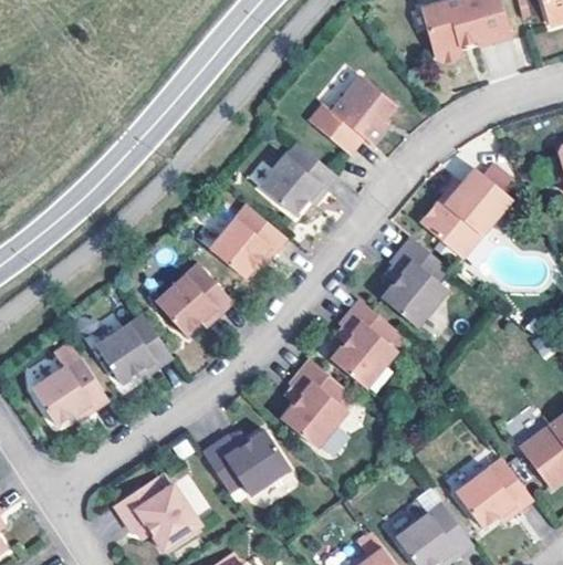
[(445,0),(421,7),(435,56),(442,60),(457,56),(461,49),(460,43),(476,39),(477,44),(511,35),(500,0),(445,0)]
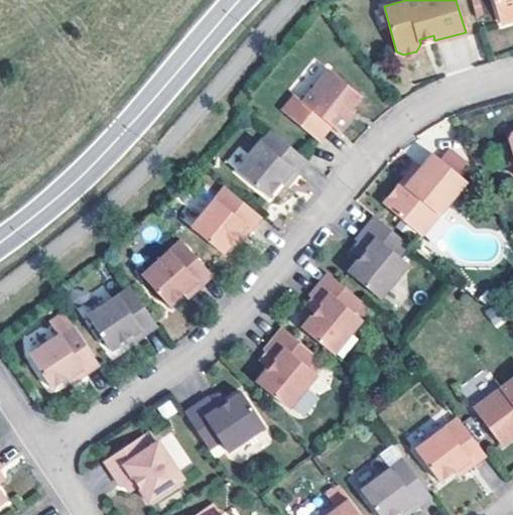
[(495,0),(502,23),(512,19),(512,0),(495,0)]
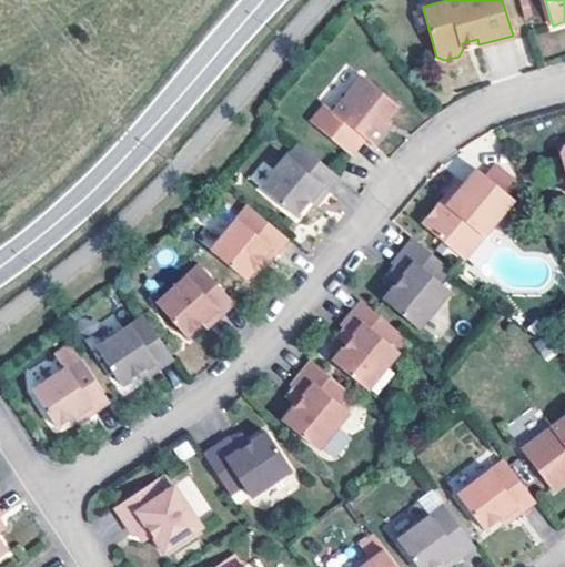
[(477,39),(462,43),(463,49),(478,44),(477,39)]
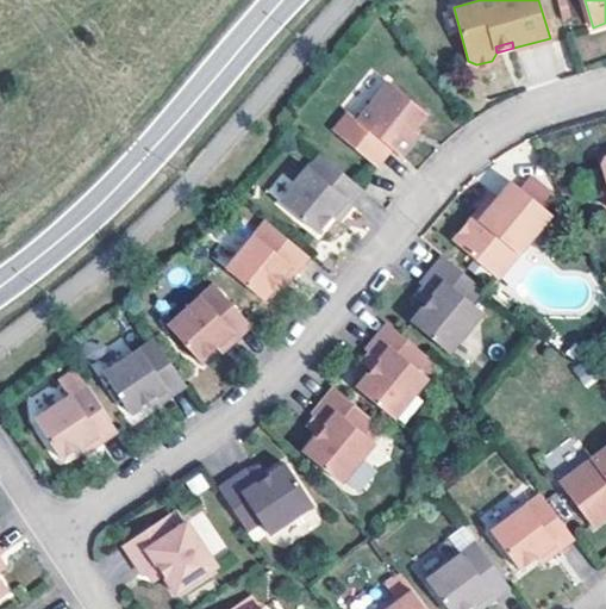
[(345,110),(331,129),(375,165),(389,145),(399,153),(412,137),(407,134),(413,128),(426,111),(388,80),(356,119),(345,110)]
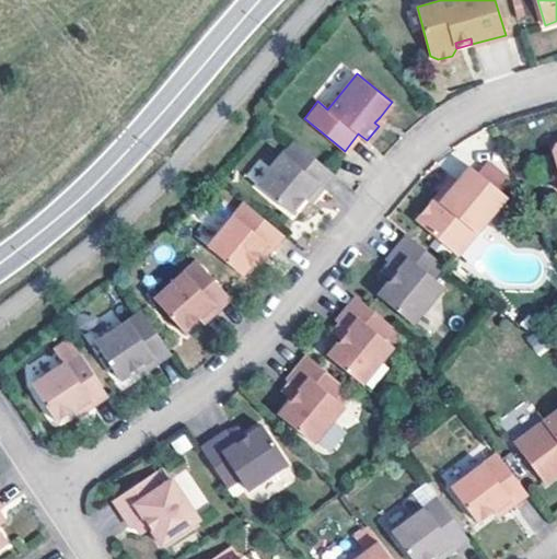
[(383,120),(380,117),(374,123),(379,126),(383,120)]
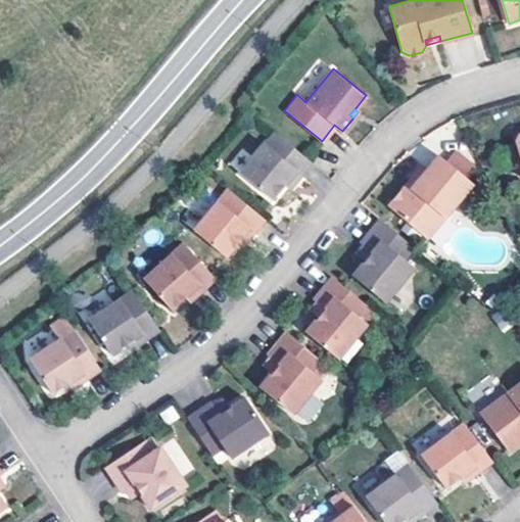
[(311,161),(275,132),(241,173),(273,199),(285,185),(295,171),(300,175),(311,161)]
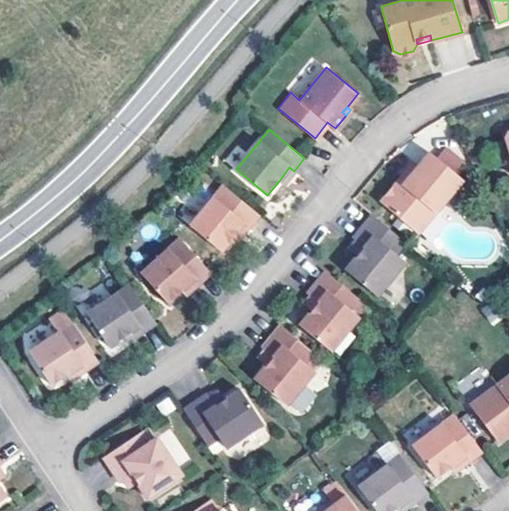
[(461,179),(428,151),(415,167),(401,184),(393,184),(383,196),(383,205),(416,232),(461,179)]
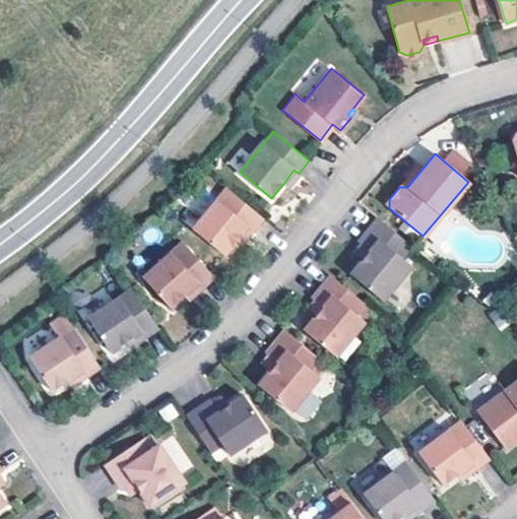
[(422,170),(417,166),(399,187),(407,187),(422,170)]
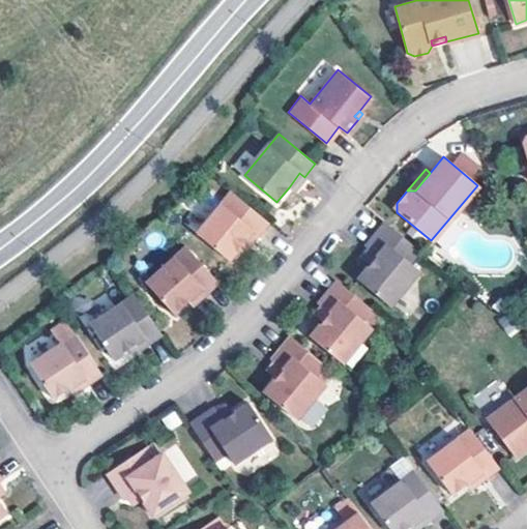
[(304,177),(299,173),(289,187),(293,190),(304,177)]
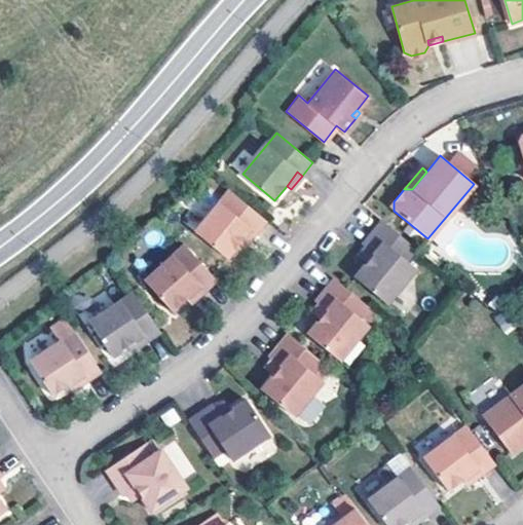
[(264,219),(227,188),(193,230),(225,257),(237,241),(249,228),(253,231),(264,219)]
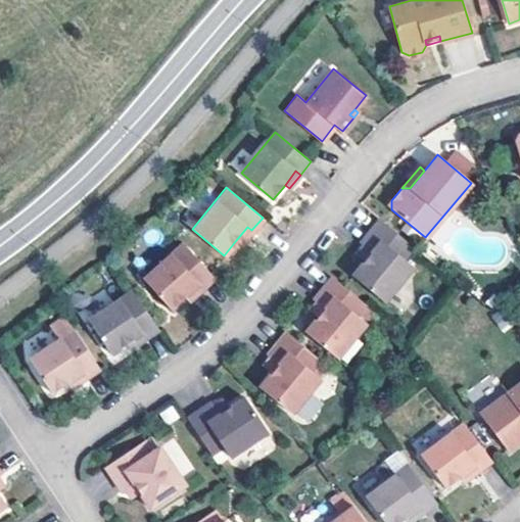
[(412,246),(379,219),(360,240),(363,243),(371,250),(364,258),(351,273),(383,300),(413,266),(403,257),(412,246)]
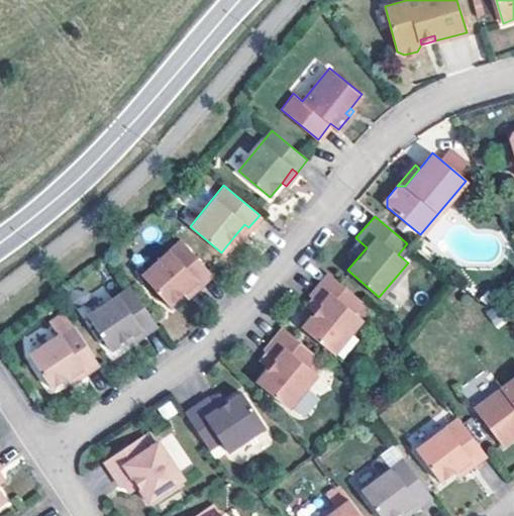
[(237,241),(248,227),(244,224),(233,237),(237,241)]
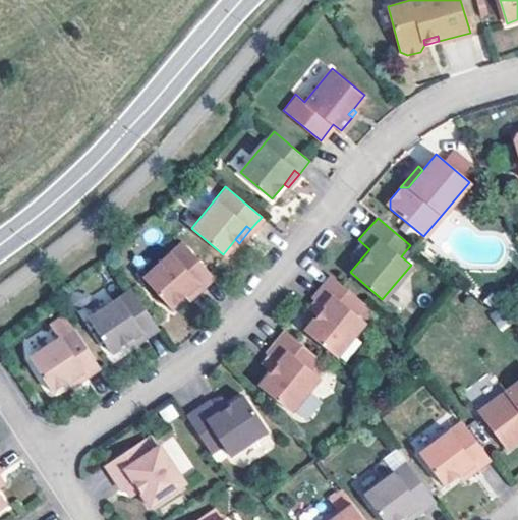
[(212,274),(179,240),(141,277),(170,306),(183,293),(195,281),(199,285),(212,274)]
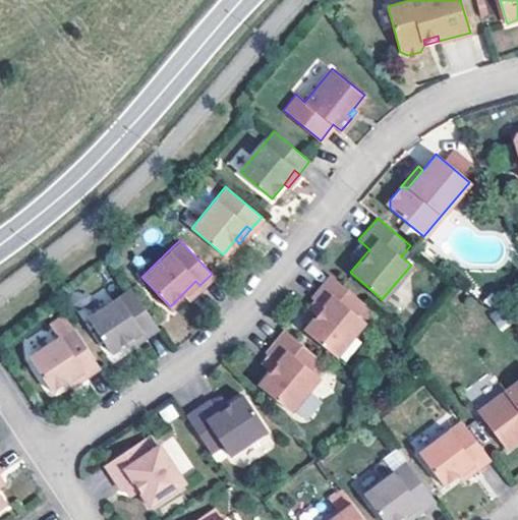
[(369,249),(361,242),(354,250),(362,257),(369,249)]
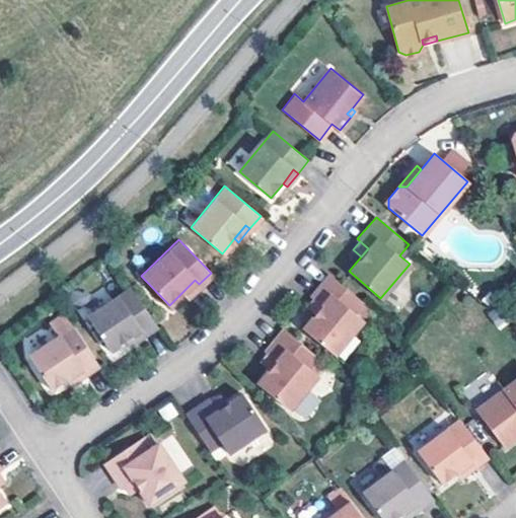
[(361,301),(328,273),(309,295),(312,297),(320,304),(313,313),(301,326),(332,354),(362,319),(352,311),(361,301)]
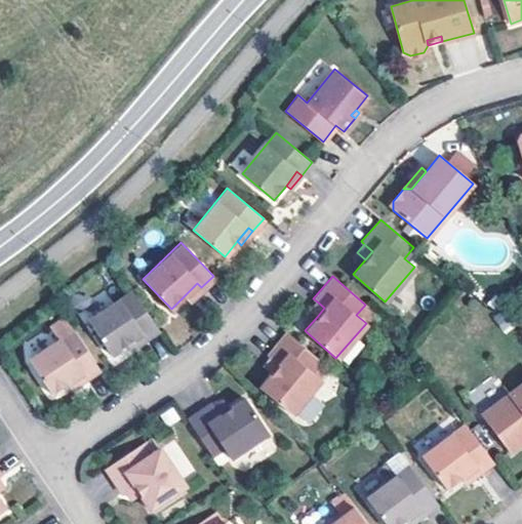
[(201,287),(197,283),(185,295),(189,299),(201,287)]
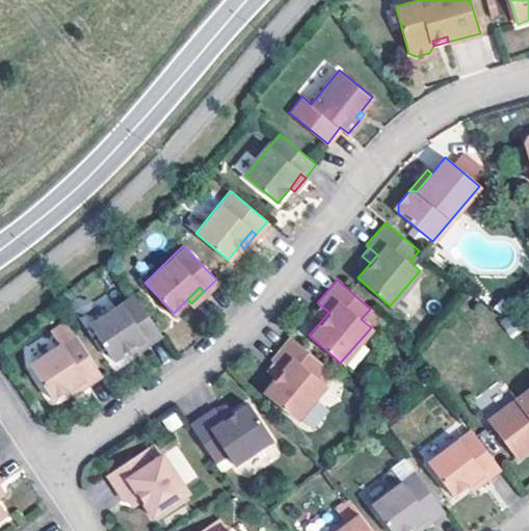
[(160,335),(133,295),(88,326),(112,361),(128,349),(143,339),(147,344),(160,335)]
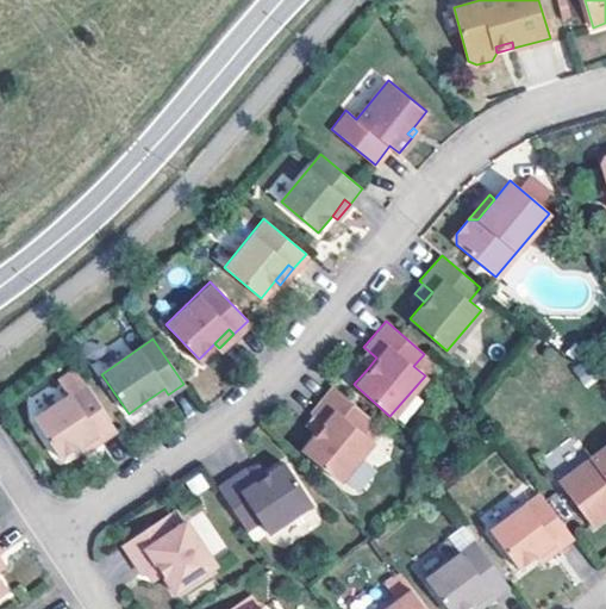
[(376,358),(367,349),(358,360),(368,368),(376,358)]
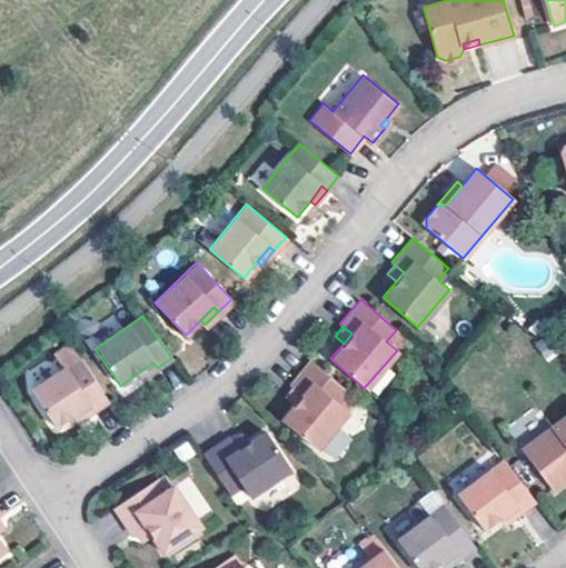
[(80,357),(70,342),(56,352),(65,367),(30,388),(55,426),(71,415),(88,405),(91,410),(107,400),(80,357)]
